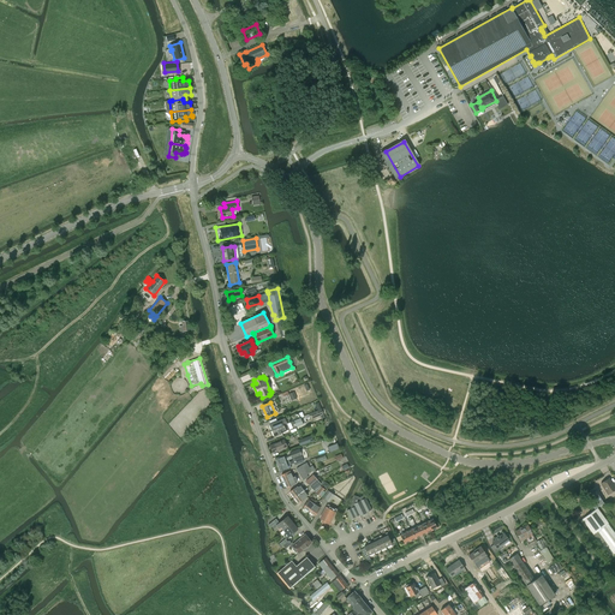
[(312,419),(323,415),(321,408),(310,413),(309,415),(310,417),(311,417),(312,419)]
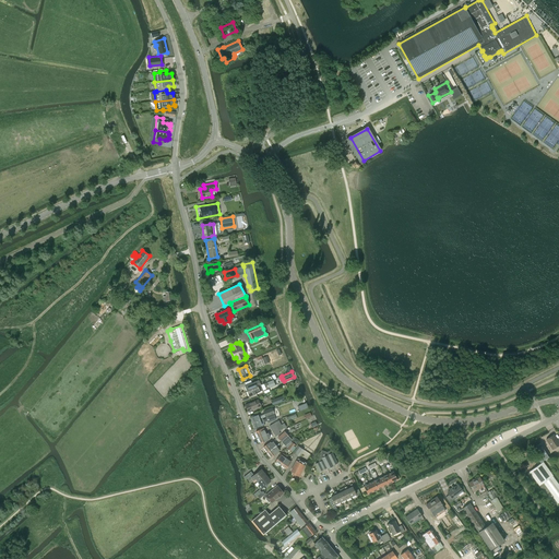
[(256,381),(245,387),(247,391),(258,387),(261,385),(259,380),(256,381)]
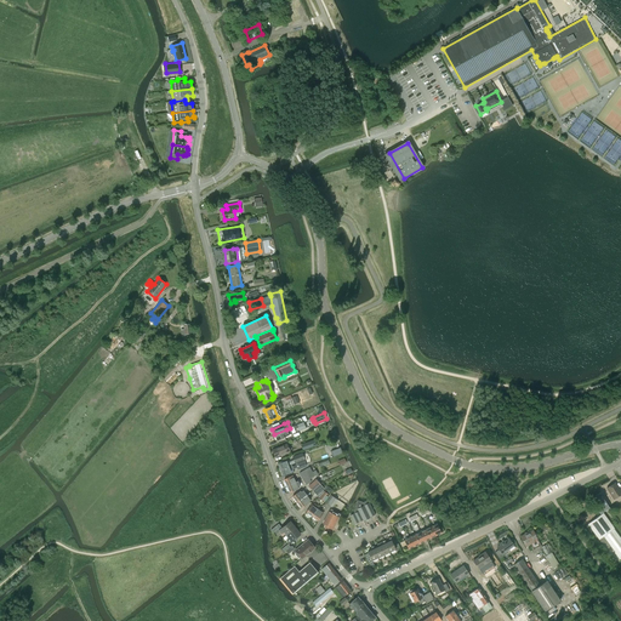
[(286,429),(274,434),(277,440),(289,436),(292,433),(295,432),(294,427),(290,428),(286,429)]
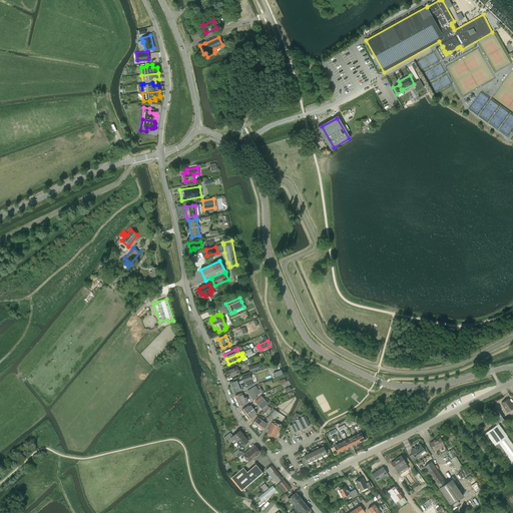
[(252,368),(248,369),(250,372),(253,371),(262,368),(260,364),(251,366),(252,368)]
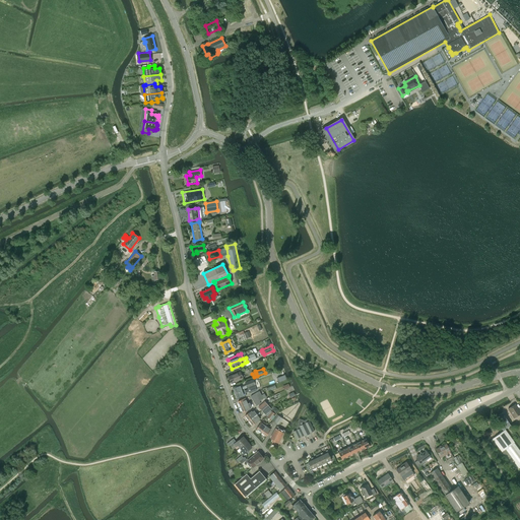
[(231,383),(240,379),(243,378),(240,372),(229,377),(231,383)]
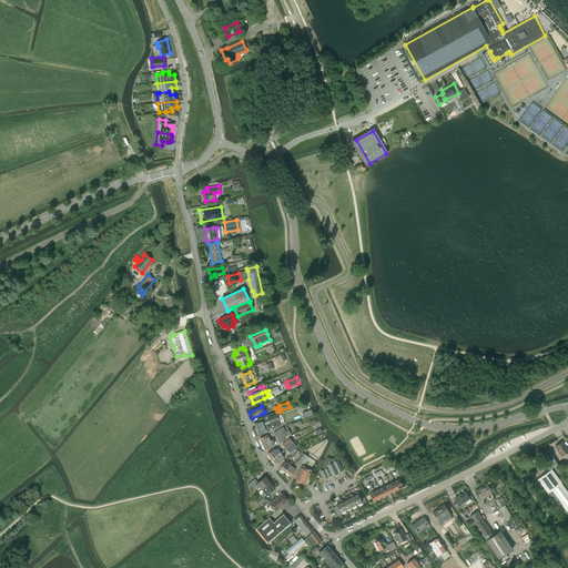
[(270,424),(272,424),(279,421),(276,414),(267,417),(270,424)]
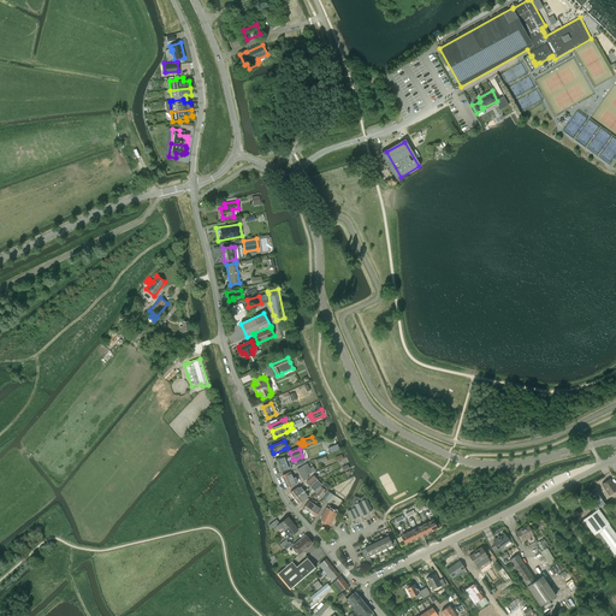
[(286,463),(284,456),(276,460),(278,466),(286,463)]
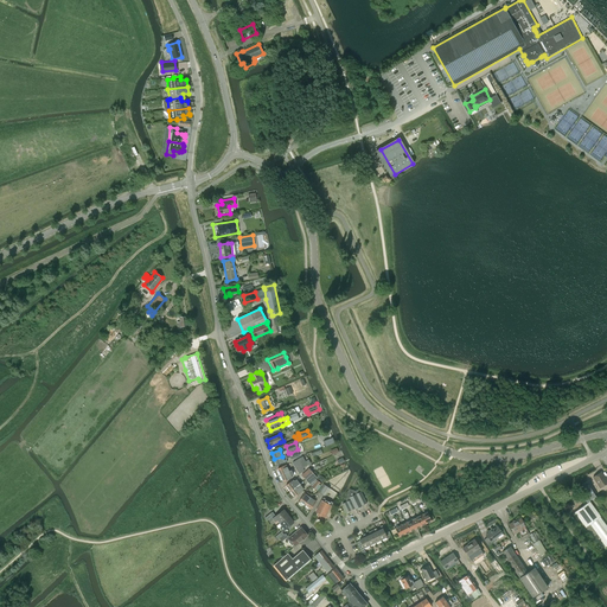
[(285,464),(285,462),(287,461),(285,455),(282,457),(274,459),(276,466),(285,464)]
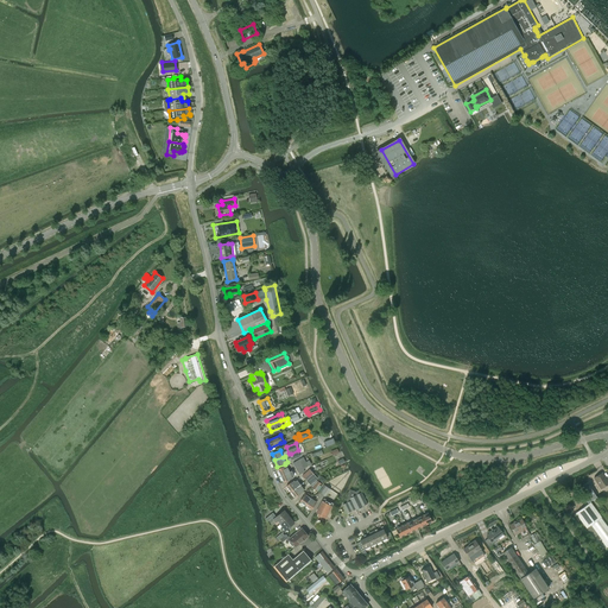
[(303,457),(292,463),(296,468),(306,462),(303,457)]
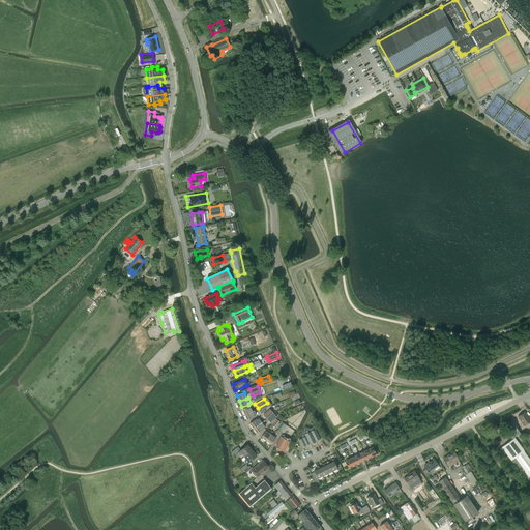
[(267,403),(258,408),(261,414),(266,411),(264,409),(269,407),(267,403)]
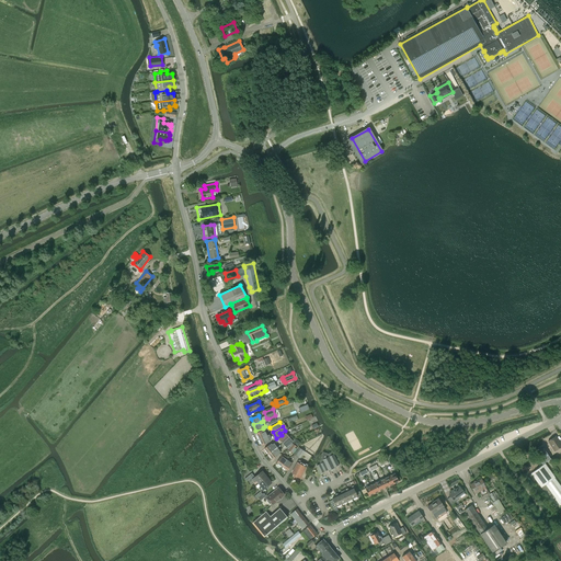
[(264,430),(256,433),(259,439),(267,435),(264,430)]
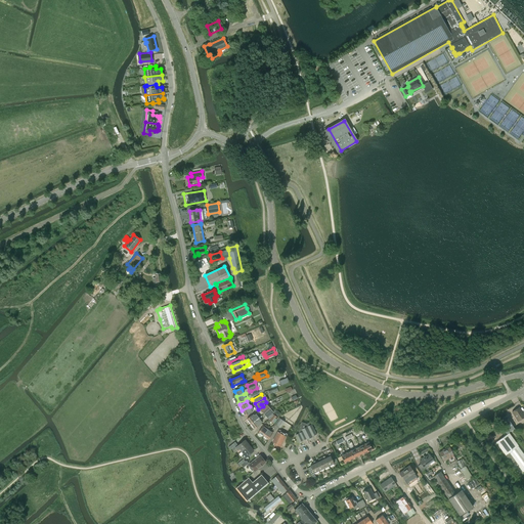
[(266,404),(260,410),(264,415),(270,408),(266,404)]
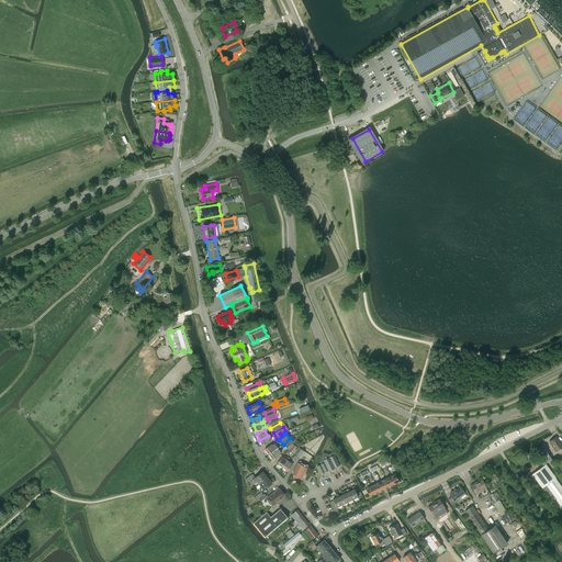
[(268,436),(259,440),(262,446),(270,442),(270,441),(272,440),(270,435),(268,436)]
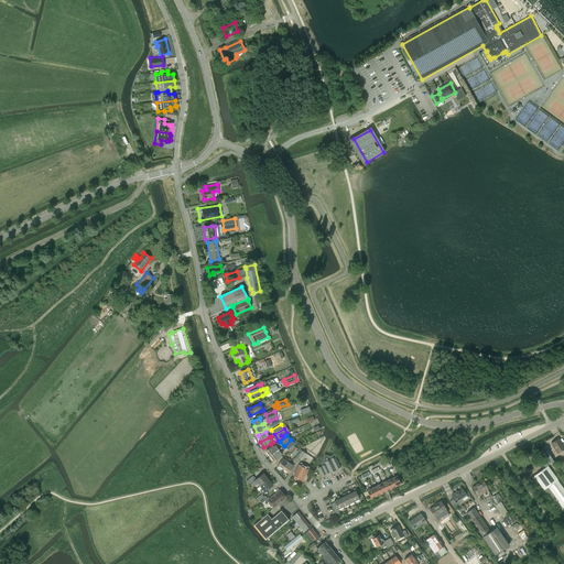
[(563,443),(563,445),(559,438),(551,444),(557,454),(563,448),(563,443)]
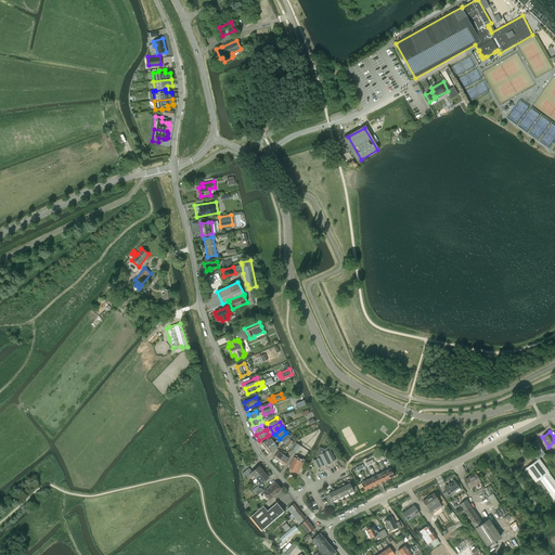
[(286,433),(280,439),(283,443),(283,442),(284,443),(285,444),(289,439),(288,438),(289,437),(286,433)]
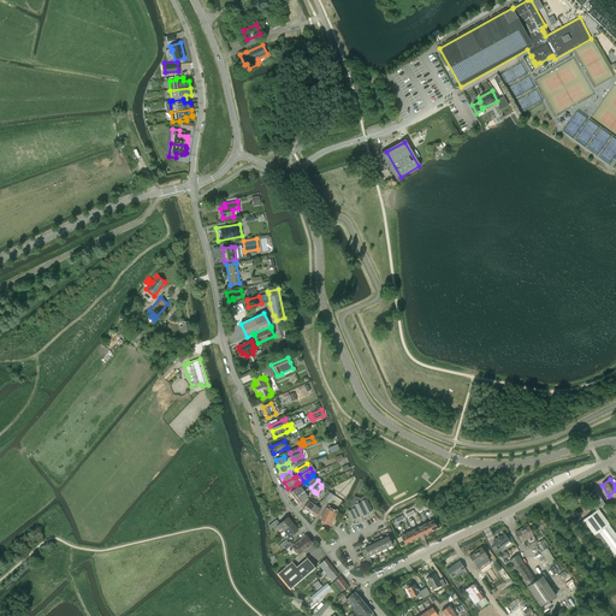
[(297,486),(290,492),(295,498),(302,492),(304,491),(301,486),(298,489),(297,486)]
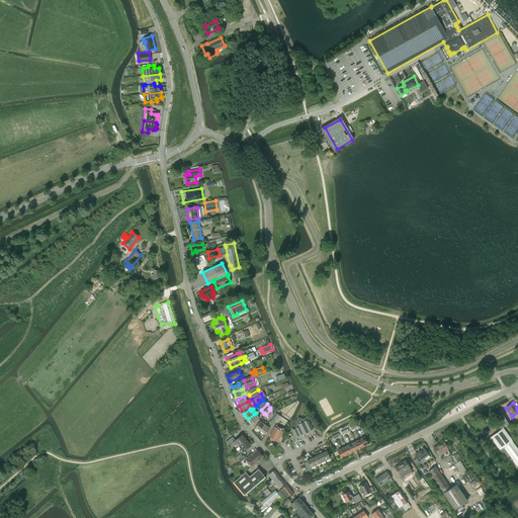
[(266,415),(265,416),(270,419),(274,413),(270,410),(266,415)]
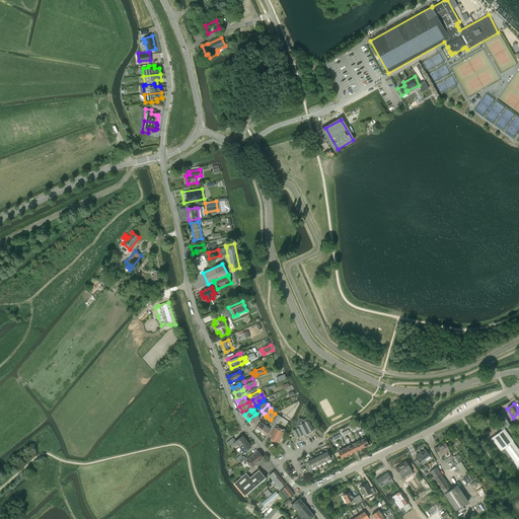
[(502,429),(509,424),(508,422),(501,412),(496,415),(499,419),(498,420),(500,427),(502,429)]
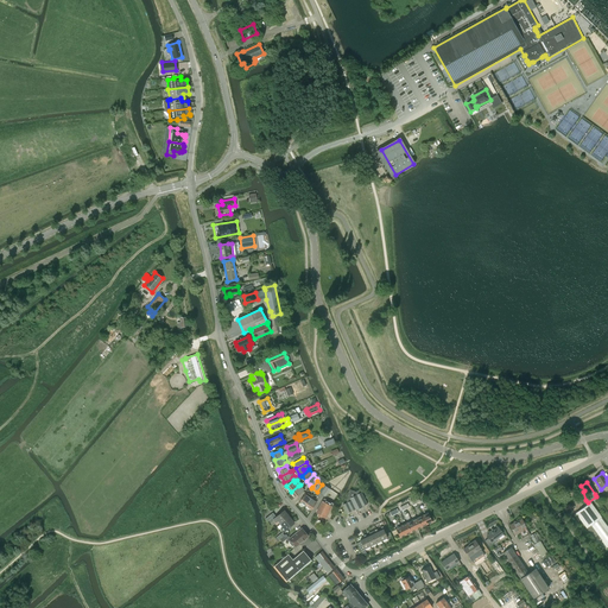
[(298,486),(291,492),(295,498),(303,492),(302,492),(304,489),(301,485),(298,486)]
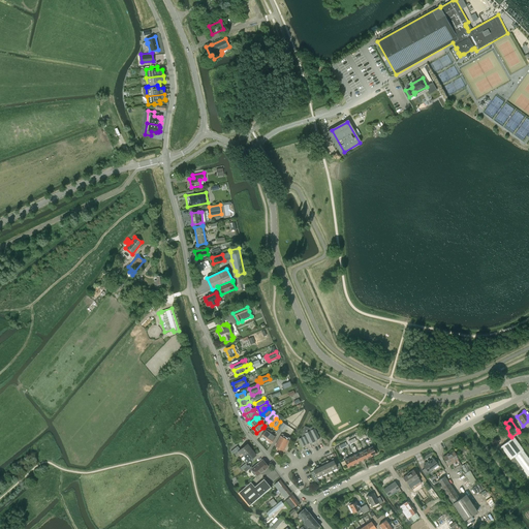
[(282,422),(277,429),(283,433),(287,426),(282,422)]
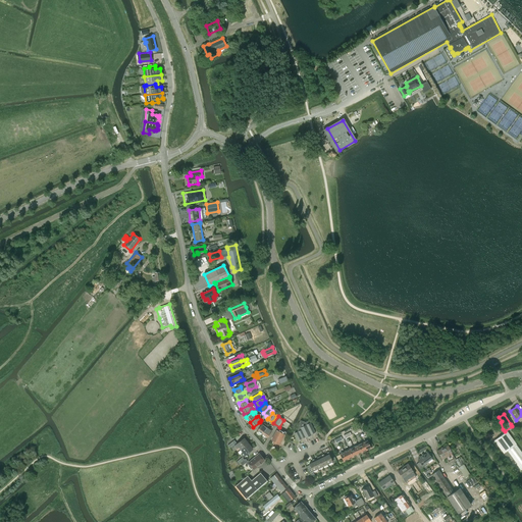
[(315,432),(310,422),(309,423),(300,420),(297,429),(298,431),(294,433),(298,440),(305,436),(305,437),(311,435),(311,434),(315,432)]
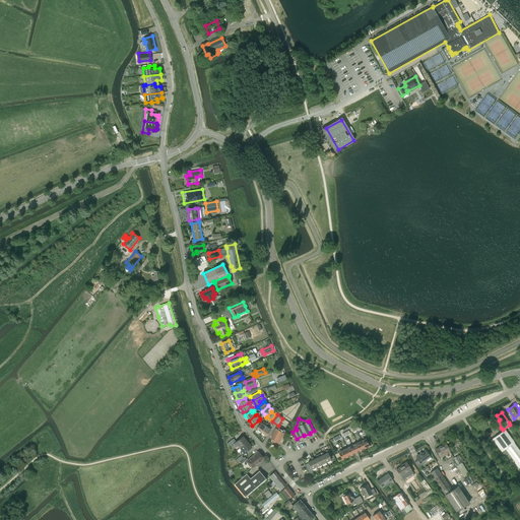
[(261,433),(266,426),(267,425),(263,423),(262,424),(261,423),(256,429),(261,433)]
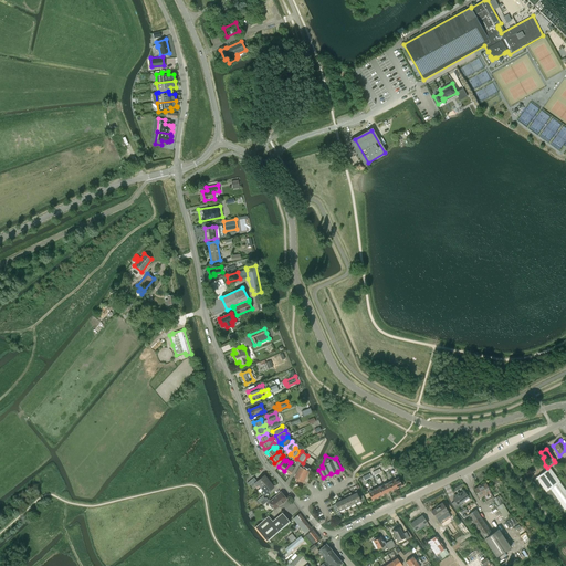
[(284,471),(290,474),(294,468),(290,463),(284,471)]
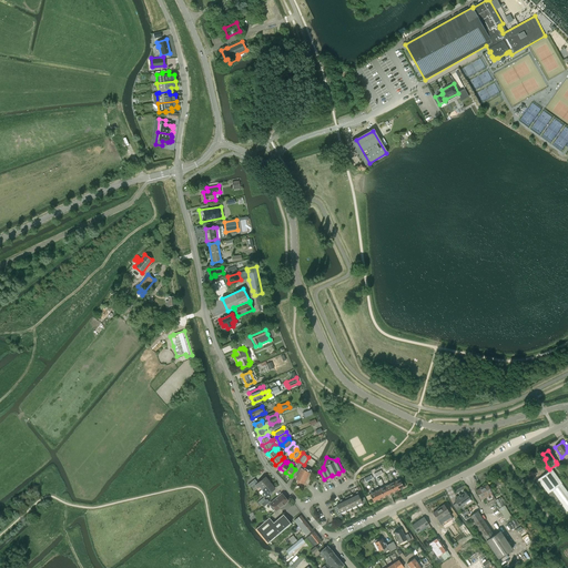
[(303,466),(295,478),(297,480),(296,483),(300,484),(301,482),(303,483),(308,473),(311,474),(312,472),(303,466)]
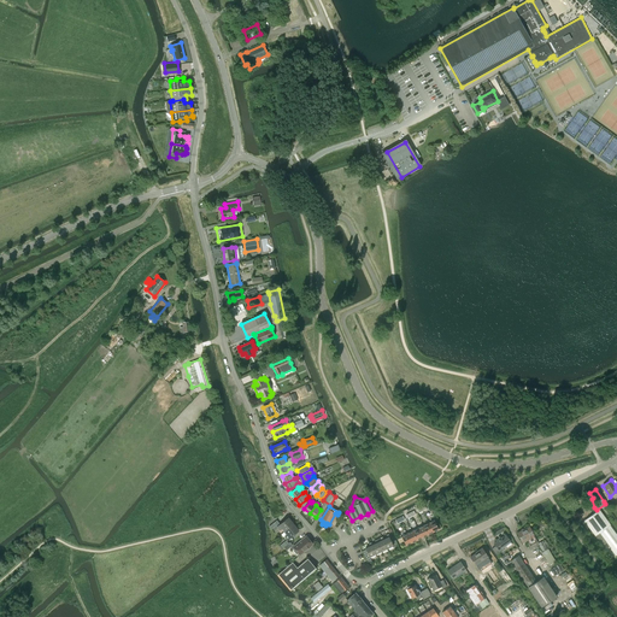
[(599,510),(583,521),(595,536),(600,533),(605,539),(611,548),(616,556),(616,553),(616,535),(615,533),(612,530),(610,527),(609,526),(610,524),(599,510)]
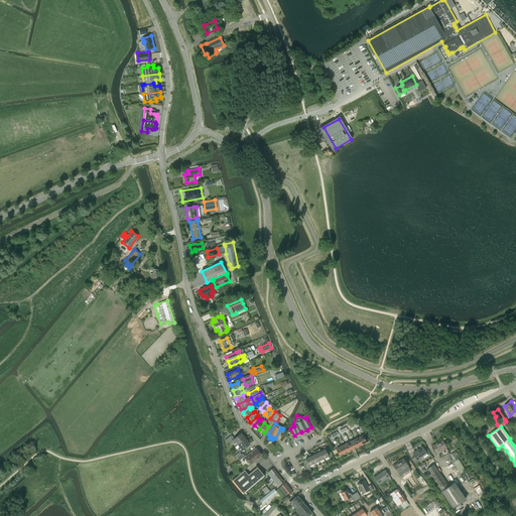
[(234,437),(231,439),(232,440),(234,443),(236,441),(238,444),(245,438),(241,433),(234,438),(234,437)]
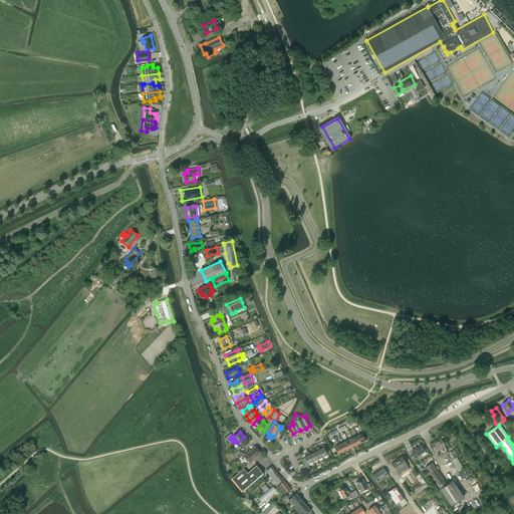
[(360,444),(361,443),(365,441),(361,434),(356,436),(360,444)]
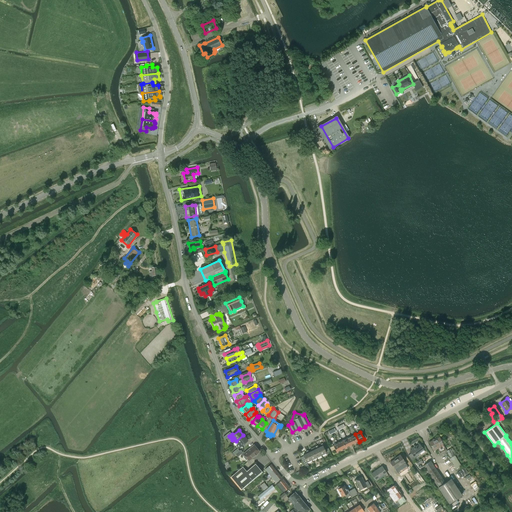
[(355,444),(359,442),(355,434),(351,436),(355,444)]
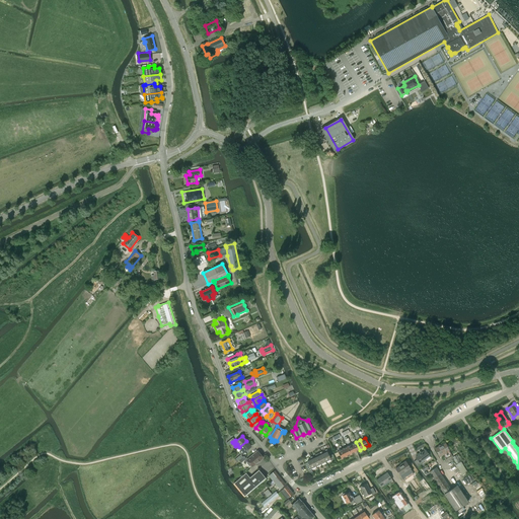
[(246,441),(239,447),(241,450),(239,451),(241,454),(251,446),(246,441)]
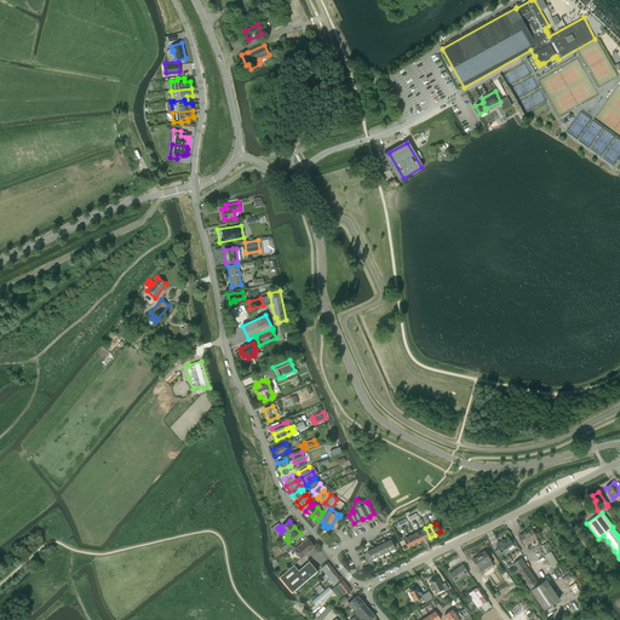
[(424,540),(430,538),(425,528),(419,530),(424,540)]
